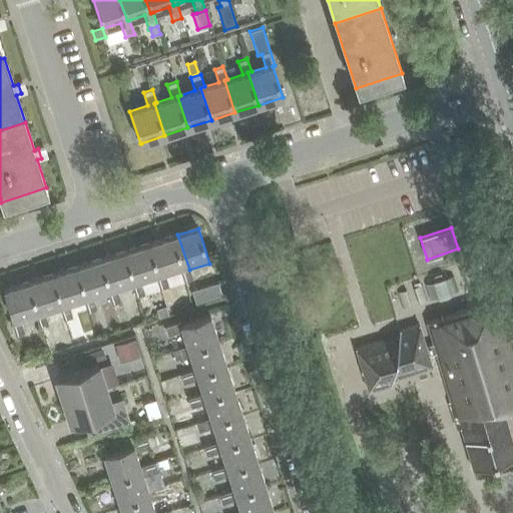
[(177,234),(158,241),(169,276),(189,270),(177,234)]
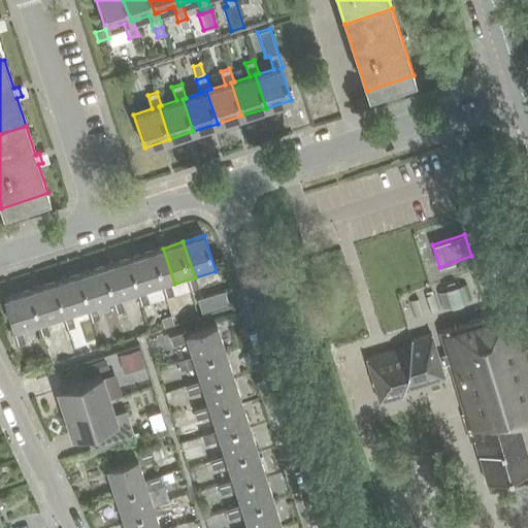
[(163,249),(143,255),(155,291),(174,284),(163,249)]
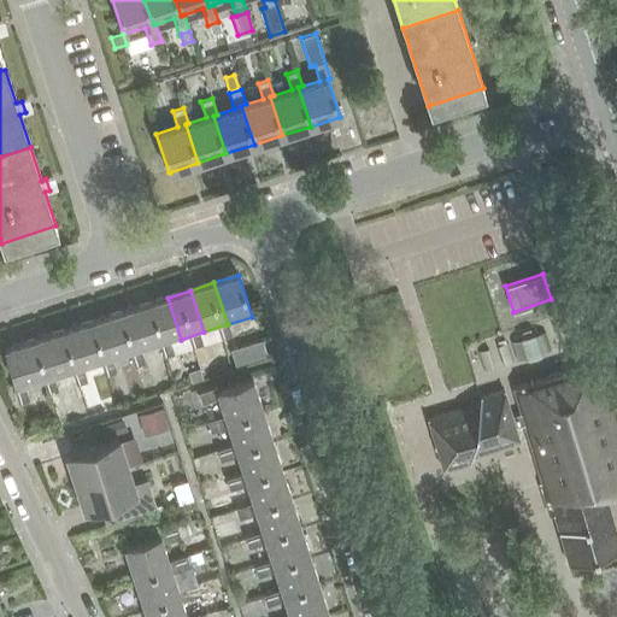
[(168,298),(144,305),(157,347),(181,340),(168,298)]
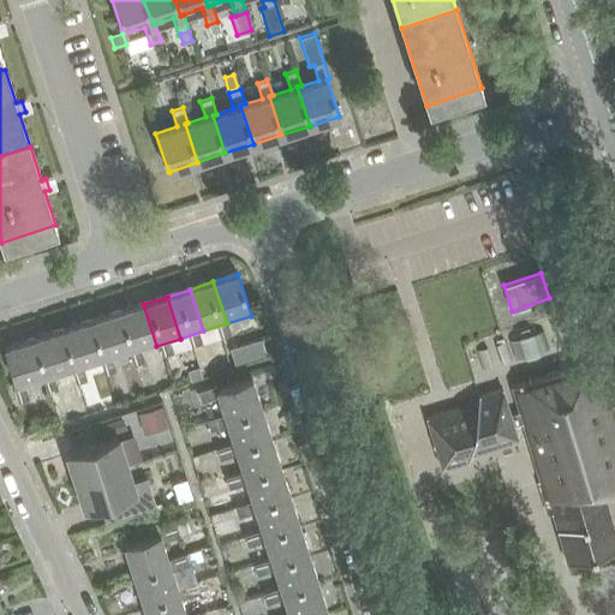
[(143,304),(120,311),(133,353),(156,346),(143,304)]
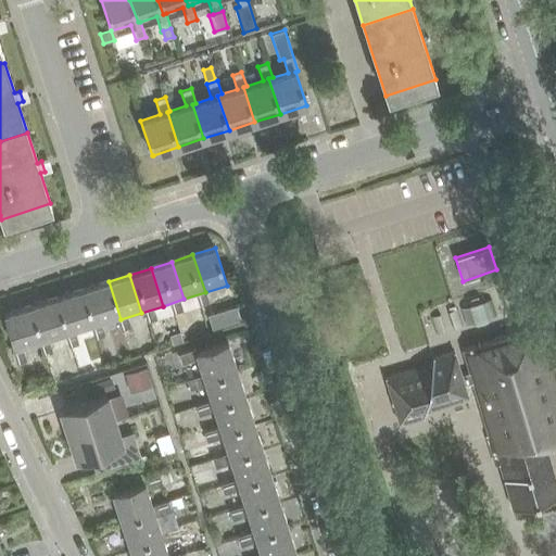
[(109,281),(87,289),(100,326),(121,319),(109,281)]
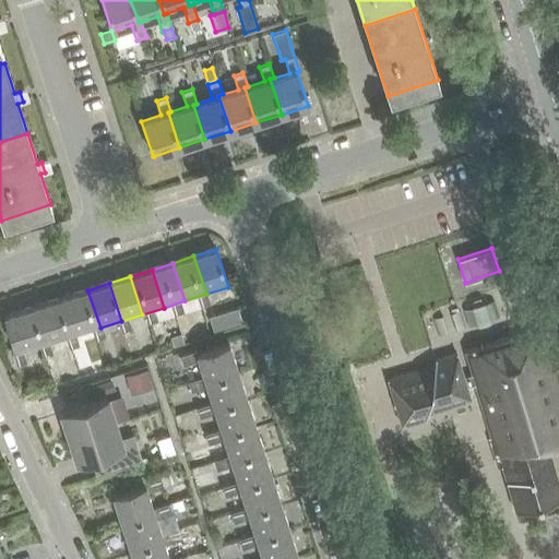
[(87,290),(67,297),(79,335),(100,328),(87,290)]
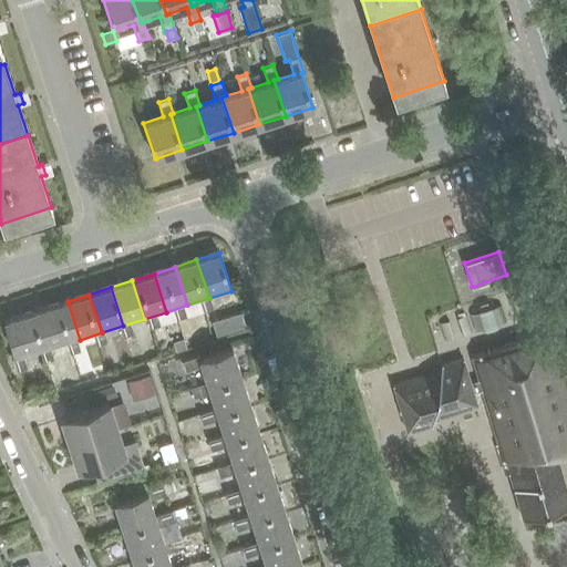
[(68,301),(47,308),(59,347),(80,340),(68,301)]
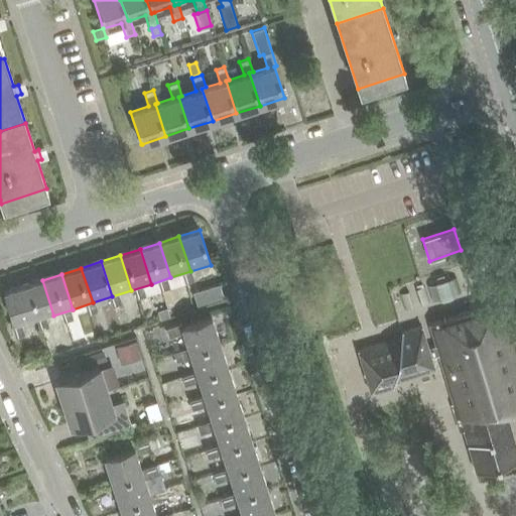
[(460,293),(455,277),(427,286),(432,301),(460,293)]
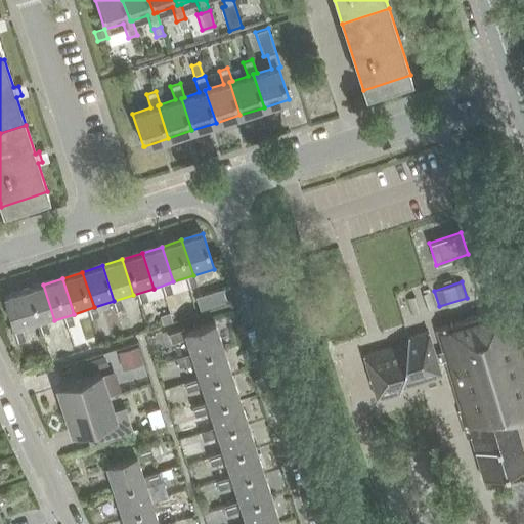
[(43,285),(23,291),(34,326),(54,320),(43,285)]
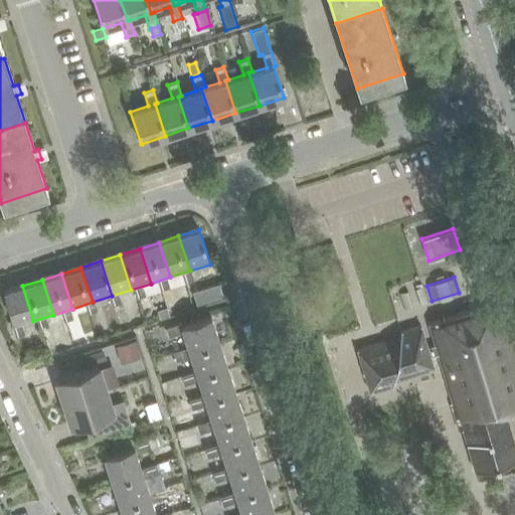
[(22,286),(2,293),(13,328),(33,321),(22,286)]
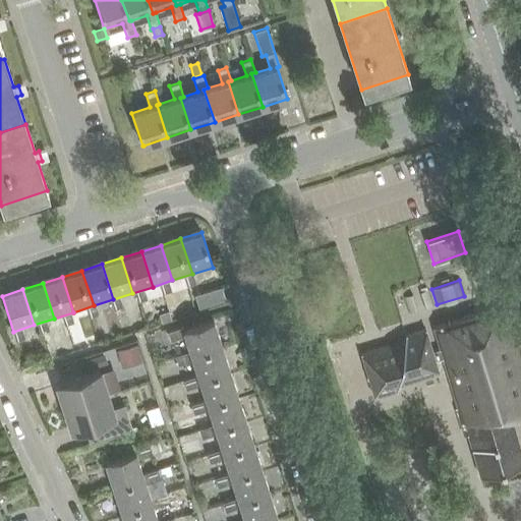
[(207,289),(197,292),(201,302),(211,299),(207,289)]
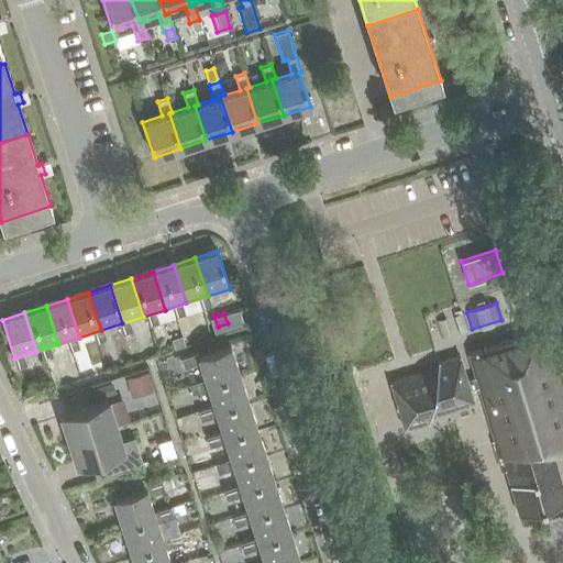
[(213,316),(203,319),(208,330),(218,327),(213,316)]
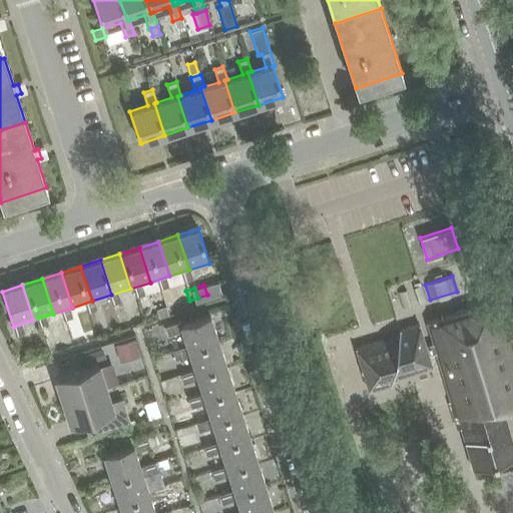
[(164,297),(156,300),(159,310),(168,307),(164,297)]
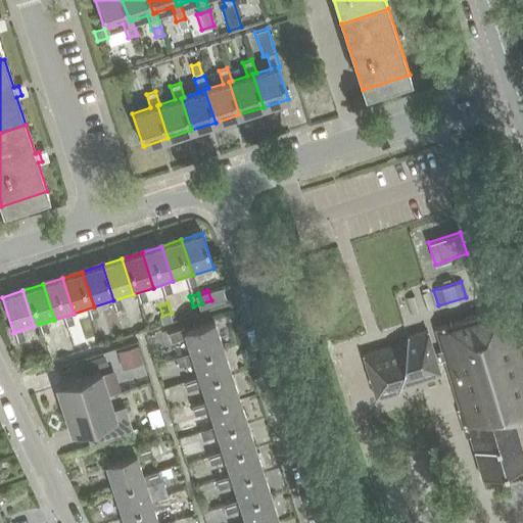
[(159,305),(150,308),(153,319),(162,316),(159,305)]
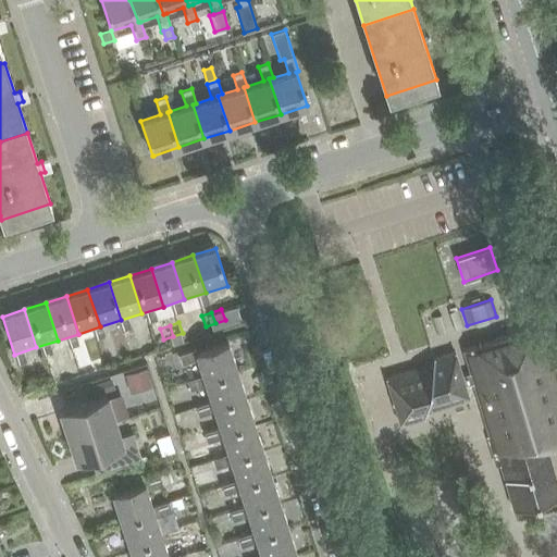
[(556,497),(556,485),(546,450),(556,447),(556,380),(541,326),(462,350),(470,373),(473,384),(489,436),(486,436),(495,466),(499,465),(514,510),(556,497)]
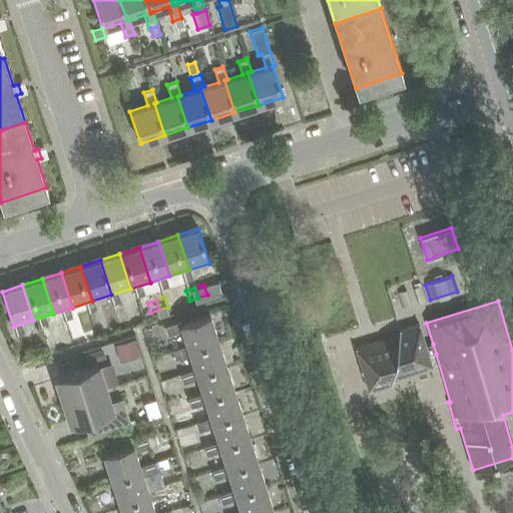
[(205,305),(170,316),(177,337),(212,325),(205,305)]
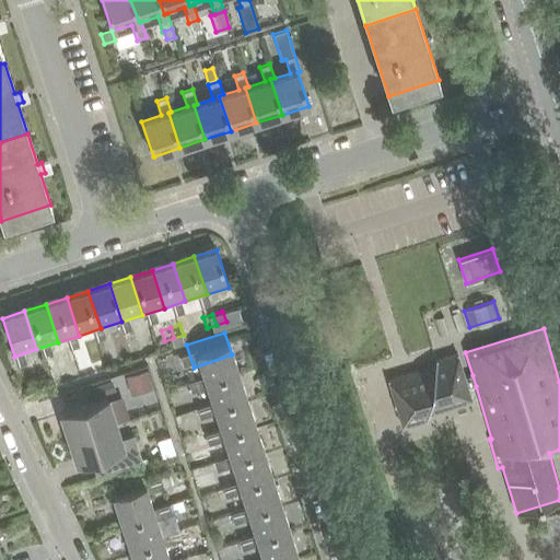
[(141,349),(131,352),(135,363),(144,360),(141,349)]
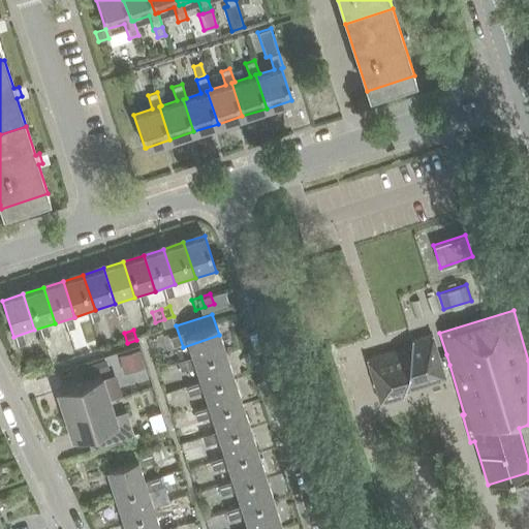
[(124,333),(115,336),(118,345),(127,343),(124,333)]
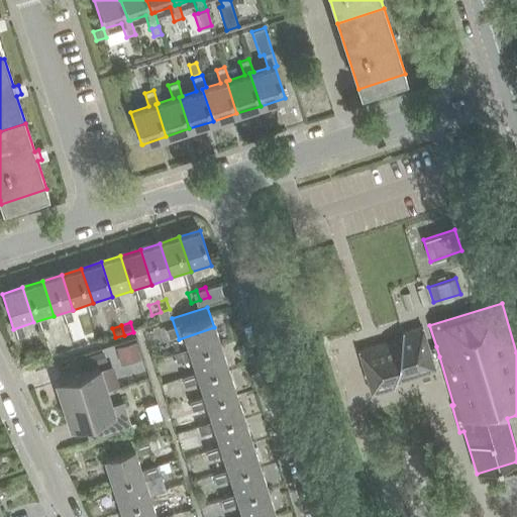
[(214,327),(179,339),(185,358),(220,347),(214,327)]
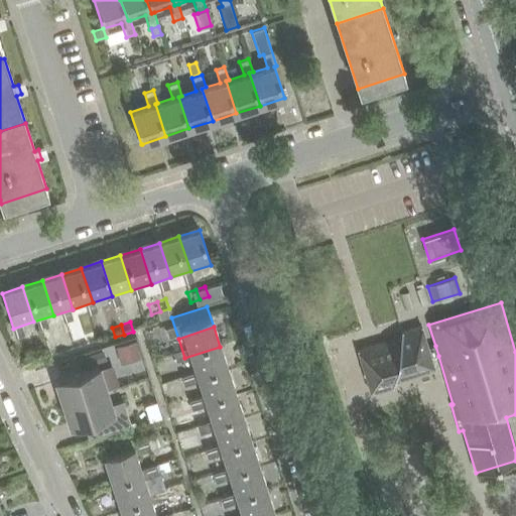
[(400,338),(358,350),(371,394),(393,386),(393,382),(434,370),(430,358),(438,356),(435,346),(427,349),(421,327),(400,333),(400,338)]
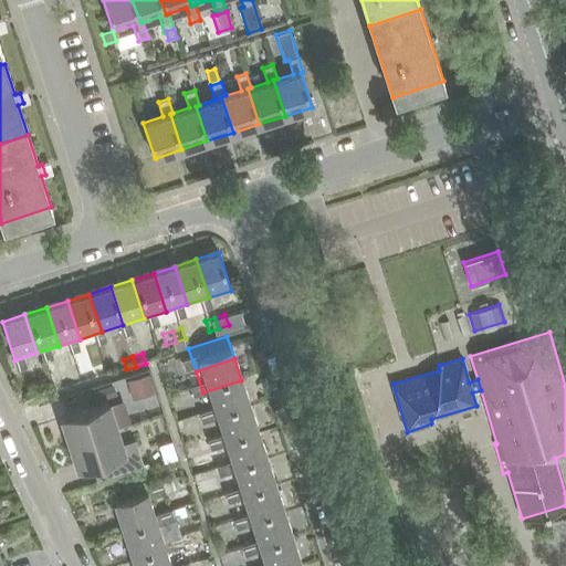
[(100,366),(90,369),(93,380),(103,377),(100,366)]
